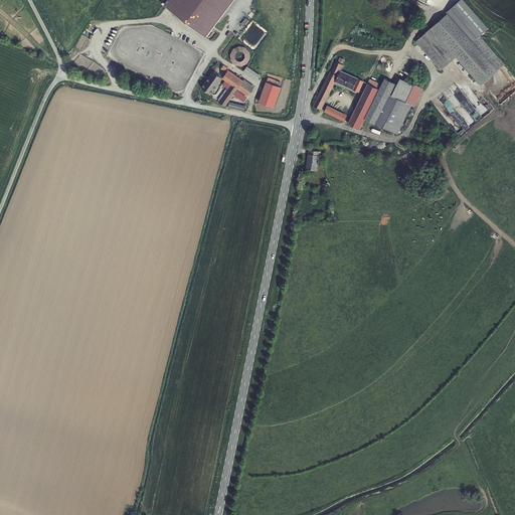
[(167,0),(163,5),(204,36),(231,0),(167,0)]
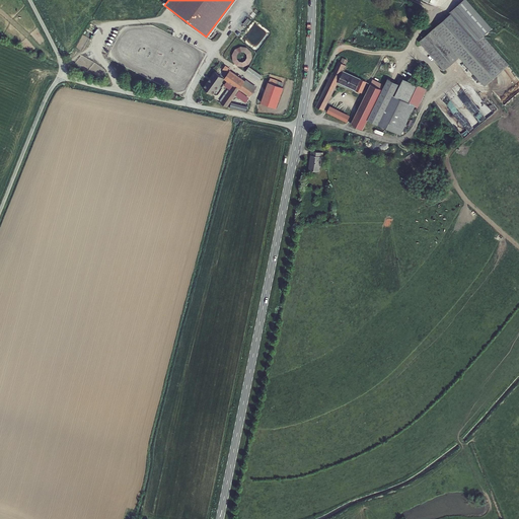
[(464,0),(450,12),(451,13),(476,42),(483,35),(492,28),(466,0),(464,0)]
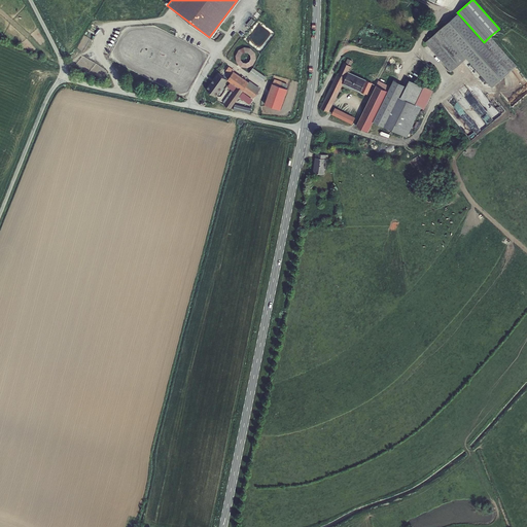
[(484,42),(458,13),(426,42),(442,60),(457,46),(467,58),(493,86),(510,72),(484,42)]
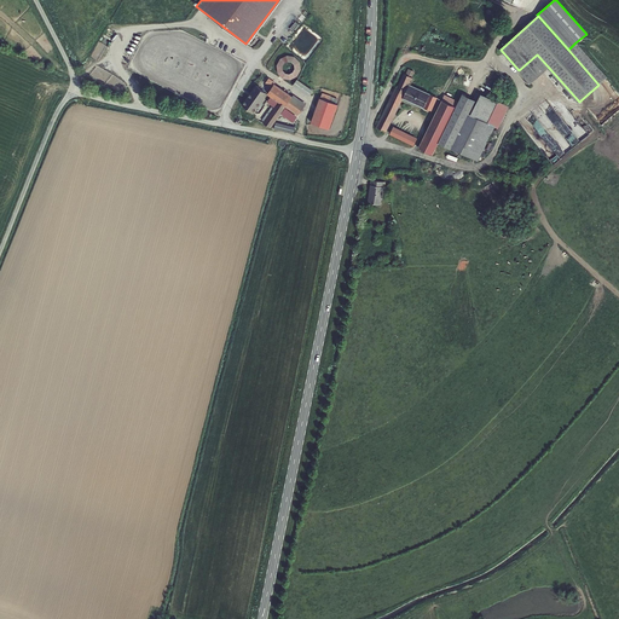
[(576,42),(568,50),(599,85),(607,77),(576,42)]
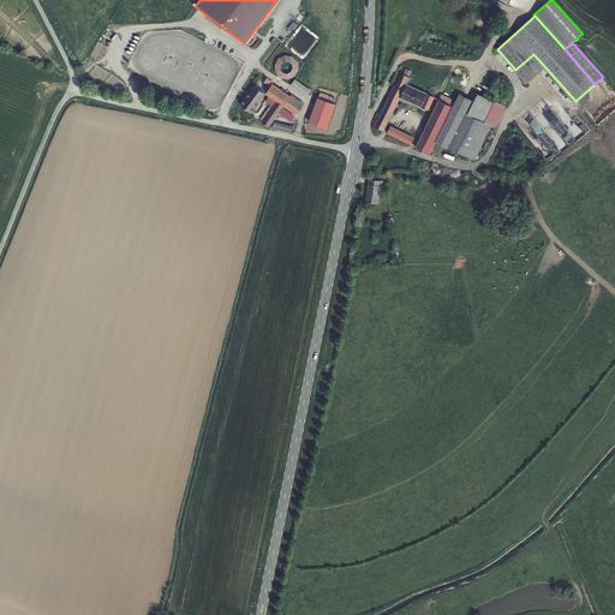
[(303,60),(282,52),(274,72),(294,81),(303,60)]
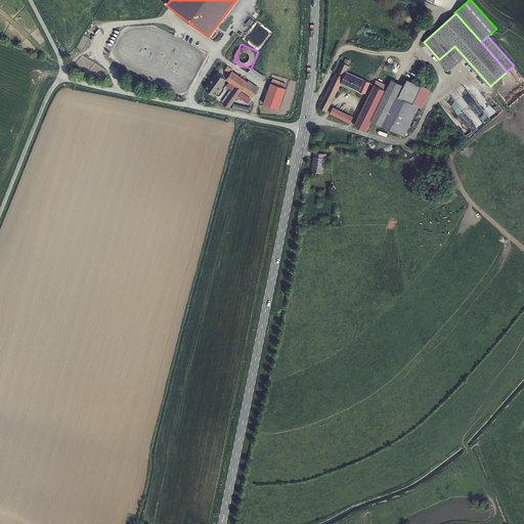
[(454,46),(439,59),(449,71),(465,57),(454,46)]
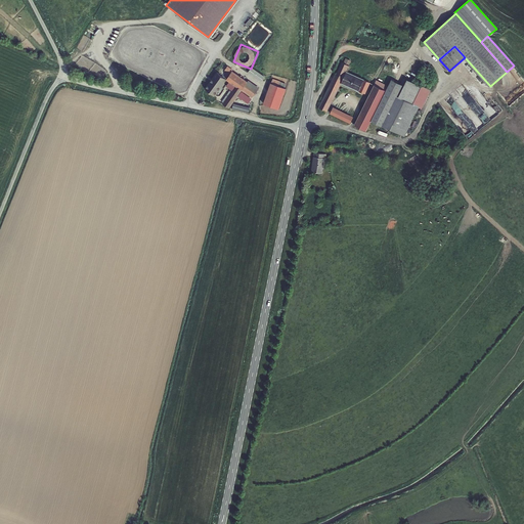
[(319,107),(326,112),(341,82),(364,93),(369,82),(347,72),(349,66),(343,62),(337,75),(336,74),(332,82),(319,107)]
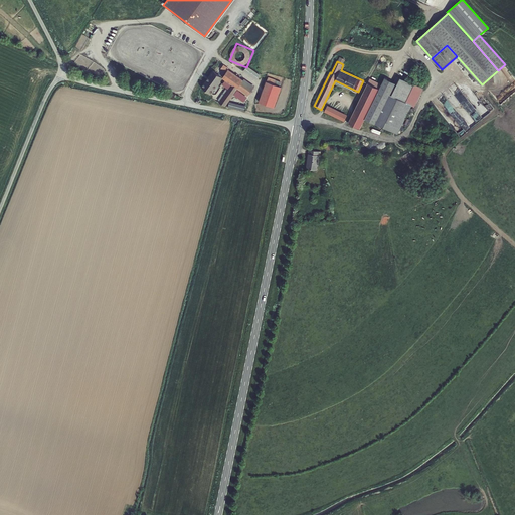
[(247,65),(244,71),(259,80),(263,74),(247,65)]
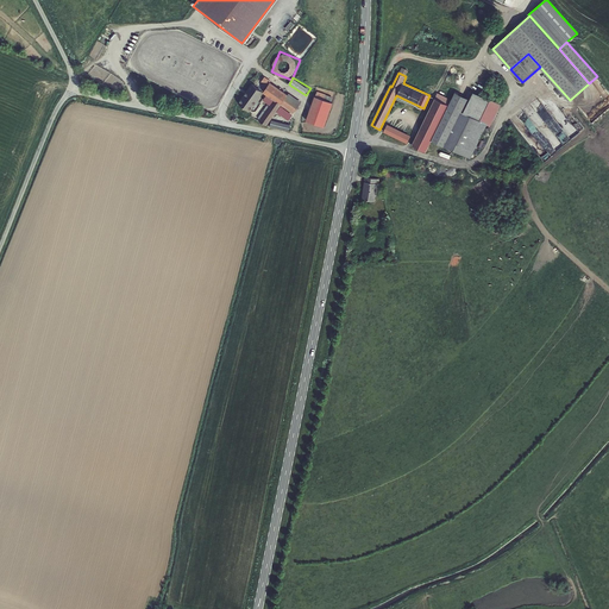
[(295,112),(300,105),(287,95),(270,83),(268,86),(263,92),(275,100),(259,121),(267,125),(281,105),(282,102),(295,112)]
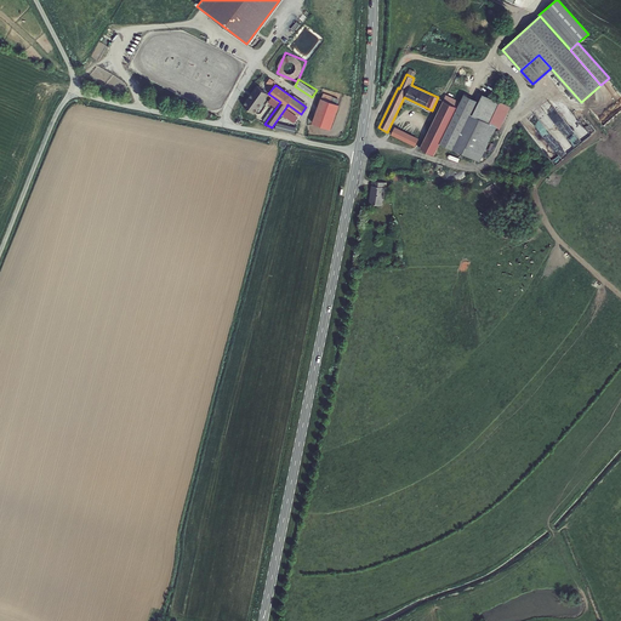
[(261,101),(267,92),(257,86),(243,106),(254,114),(262,102),(261,101)]
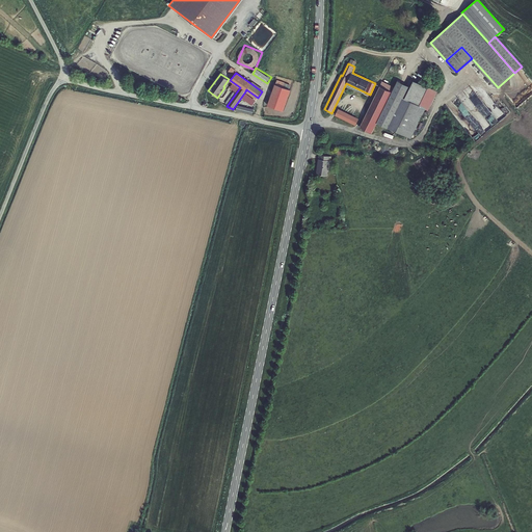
[(285,83),(276,80),(268,105),(283,110),(290,89),(284,87),(285,83)]
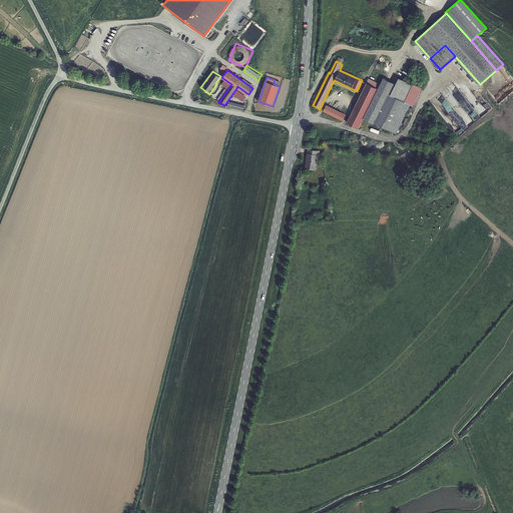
[(252,88),(253,86),(243,78),(241,80),(252,88)]
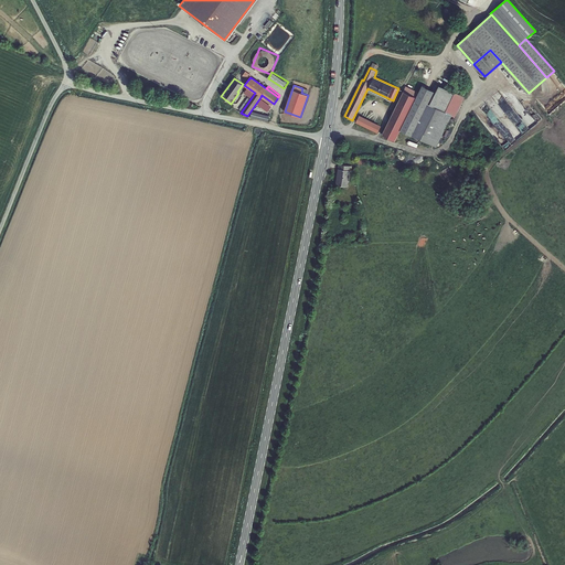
[(423,86),(418,93),(400,130),(415,138),(416,137),(432,105),(446,112),(455,94),(439,86),(436,93),(423,86)]
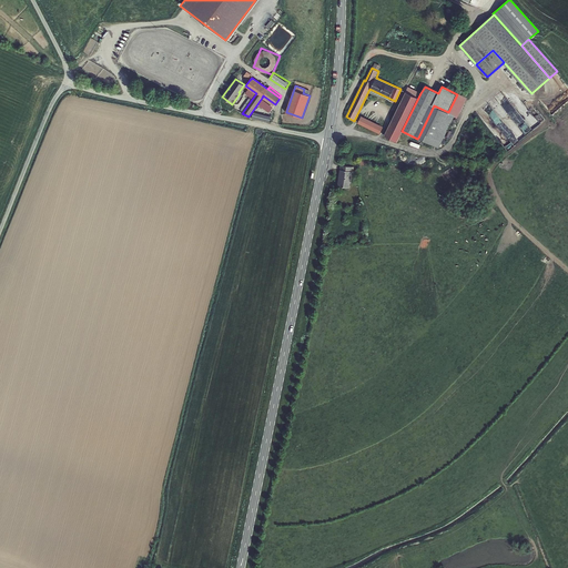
[(421,93),(408,88),(384,135),(396,141),(402,131),(421,93)]
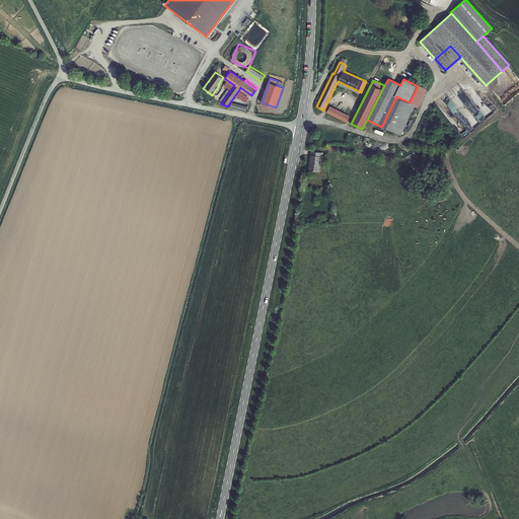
[(240,87),(239,89),(249,96),(251,95),(240,87)]
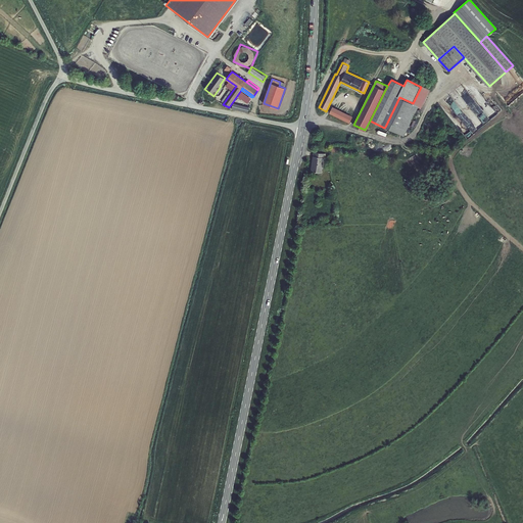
[(450,115),(468,138),(479,130),(474,123),(477,123),(480,121),(480,124),(482,125),(498,112),(490,105),(491,113),(487,111),(485,114),(478,115),(478,117),(471,119),(468,115),(471,112),(465,104),(474,110),(473,109),(477,106),(474,104),(473,99),(467,100),(464,96),(465,100),(460,103),(461,108),(458,105),(455,109),(459,114),(450,115)]
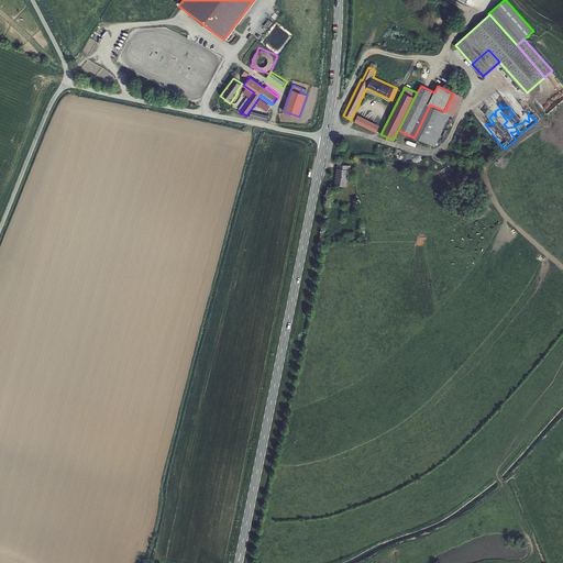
[(415,136),(435,146),(450,116),(444,111),(430,105),(415,136)]
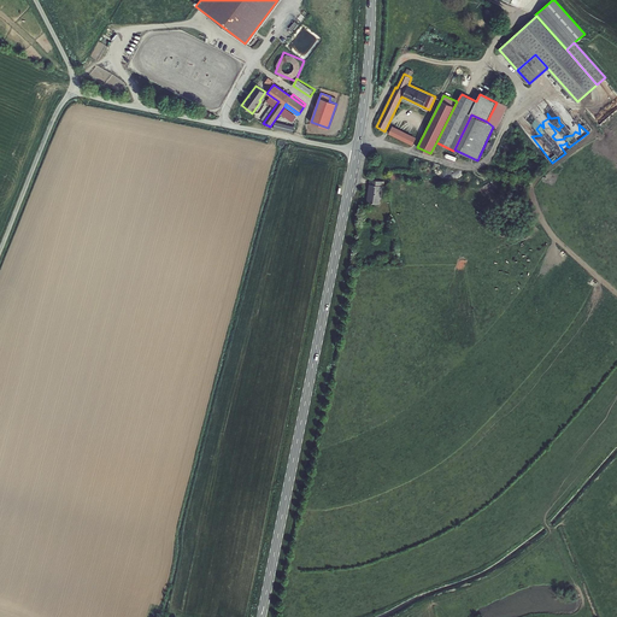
[(512,177),(505,176),(500,209),(504,209),(505,204),(509,204),(511,188),(512,188),(513,183),(512,183),(512,177)]
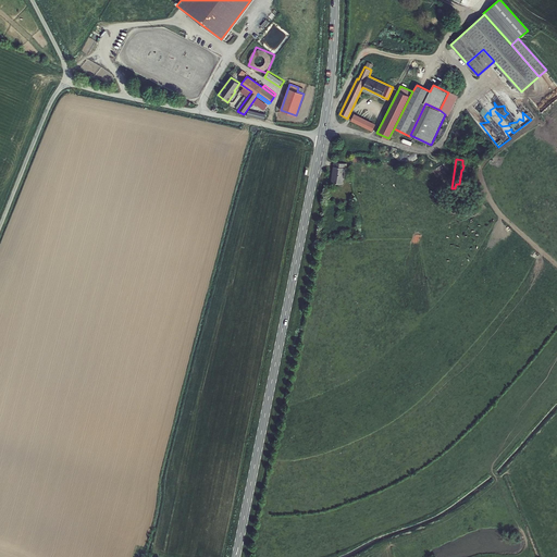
[(343,184),(345,163),(335,162),(332,182),(343,184)]
